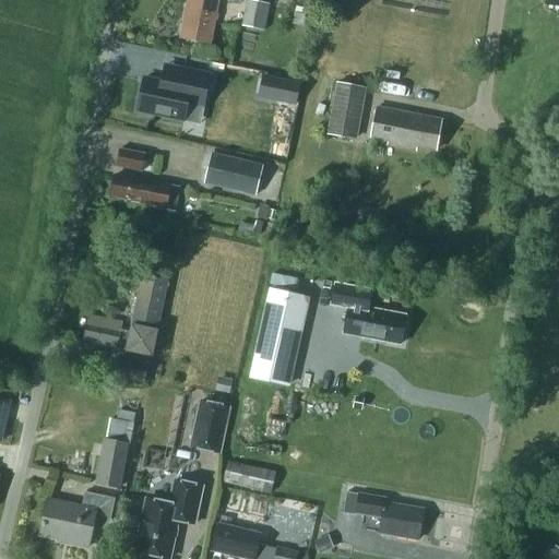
[(210,44),(217,0),(188,0),(181,38),(210,44)]
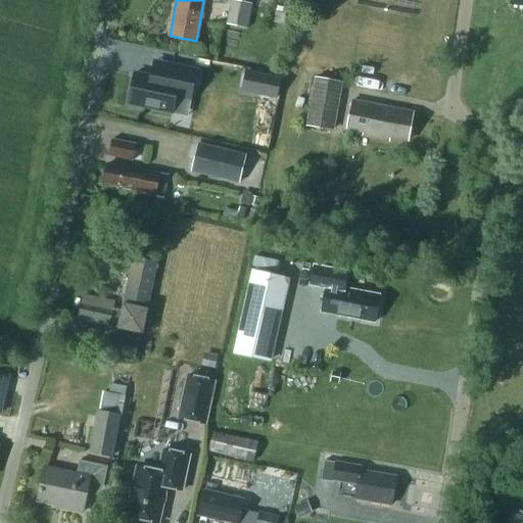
[(231,0),(227,25),(247,29),(251,4),(233,0),(231,0)]
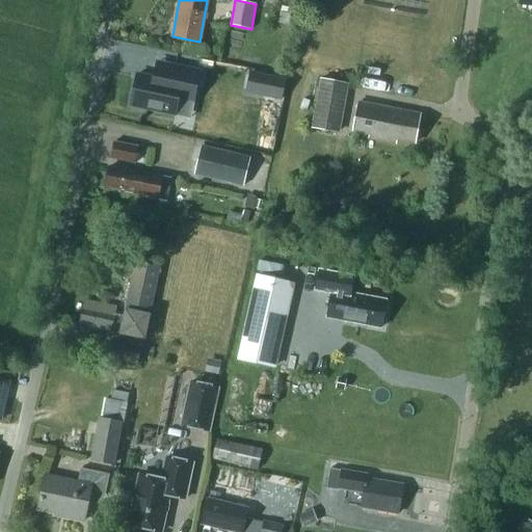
[(137,74),(131,105),(176,114),(179,98),(194,101),(202,70),(170,63),(157,61),(154,78),(137,74)]
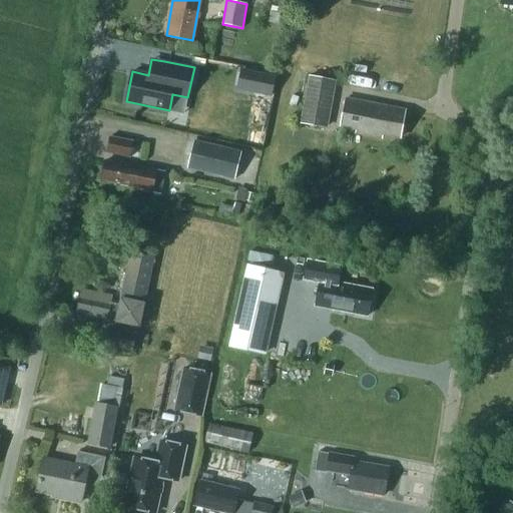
[(310,76),(301,123),(325,127),(333,80),(310,76)]
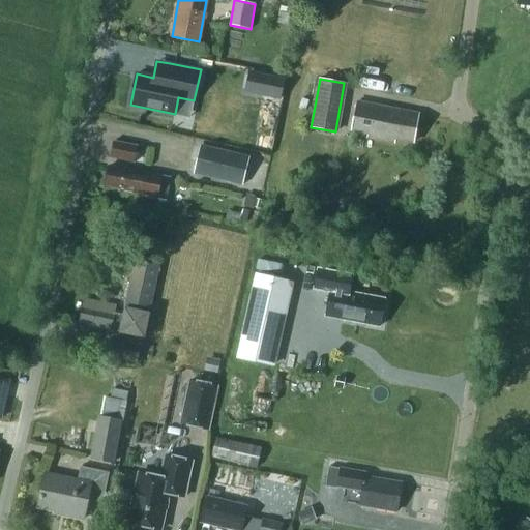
[(367,138),(394,143),(395,139),(413,142),(417,118),(387,112),(387,107),(357,101),(351,130),(369,134),(367,138)]
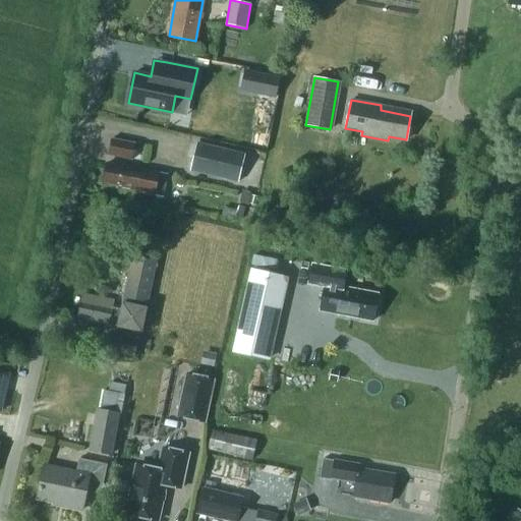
[(108,155),(132,160),(135,143),(111,138),(108,155)]
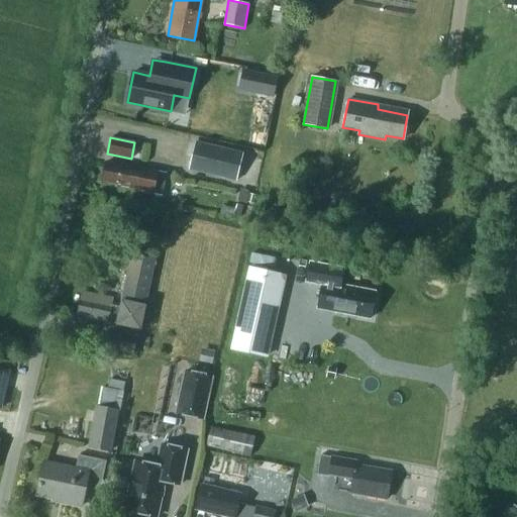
[(196,141),(189,170),(236,181),(242,152),(196,141)]
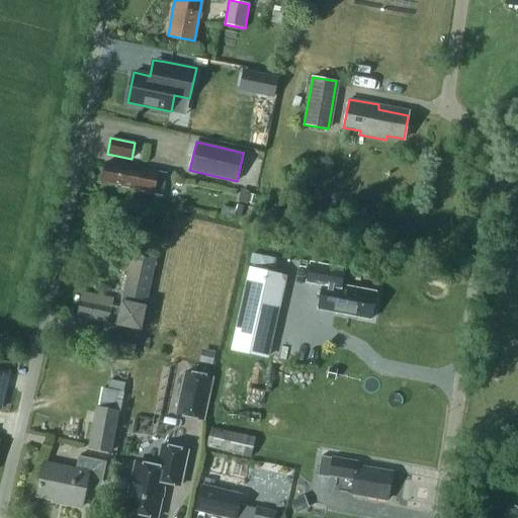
[(117,186),(163,194),(167,173),(143,169),(143,168),(121,164),(121,166),(105,163),(102,181),(118,184),(117,186)]
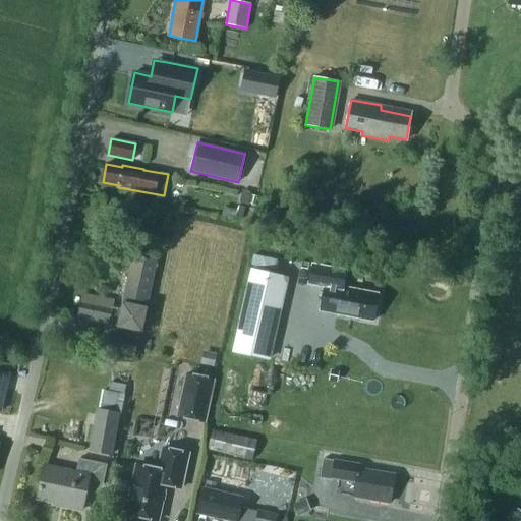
[(109,325),(110,320),(118,322),(117,327),(141,332),(147,309),(129,305),(131,300),(148,303),(156,264),(131,258),(121,309),(112,307),(114,300),(83,294),(78,315),(94,319),(94,322),(109,325)]
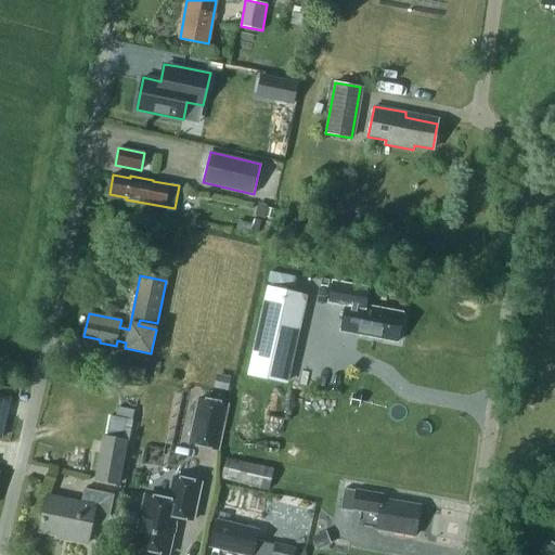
[(346,305),(340,331),(341,331),(358,334),(398,341),(402,313),(365,306),(369,289),(334,282),(330,301),(346,305)]
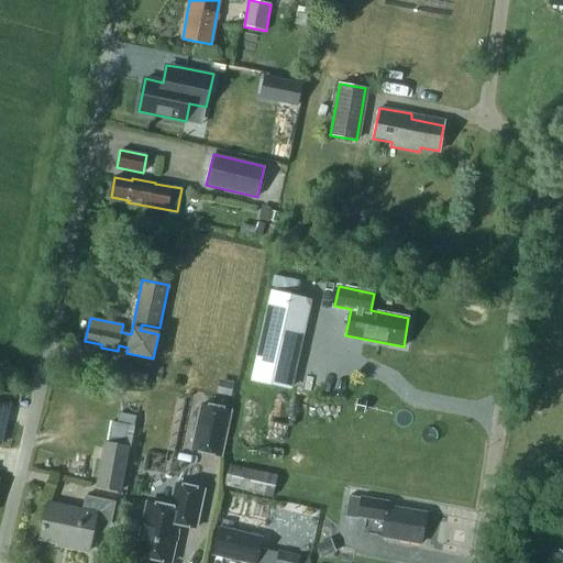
[(257,359),(253,379),(290,388),(295,366),(310,300),(273,293),(257,359)]
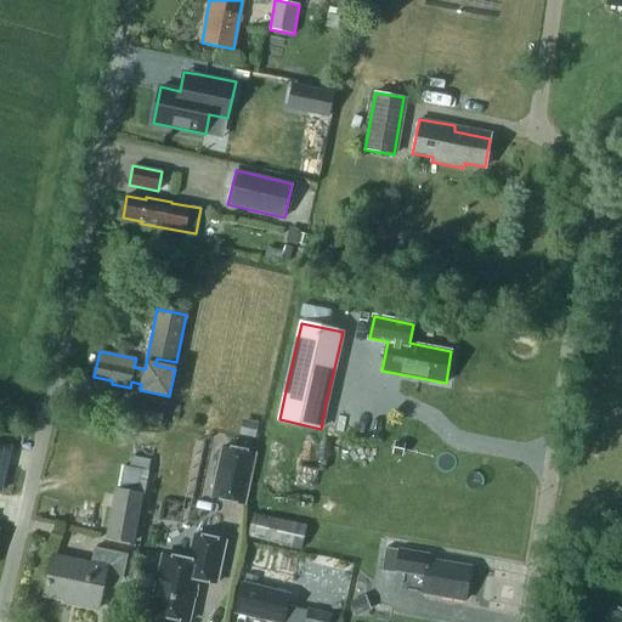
[(0,491),(3,492),(12,445),(0,442),(0,491)]
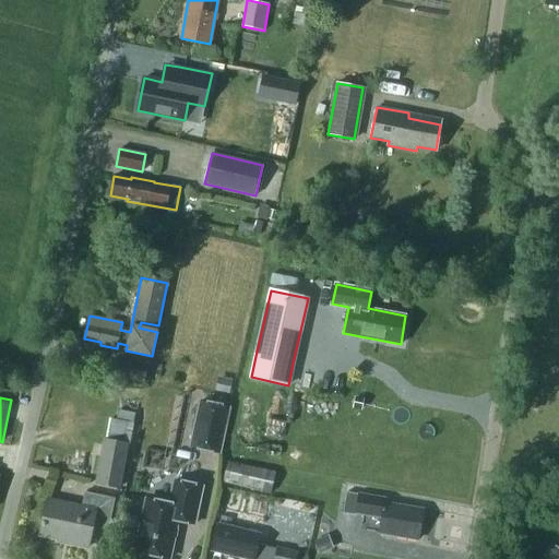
[(190,448),(219,453),(229,405),(200,400),(190,448)]
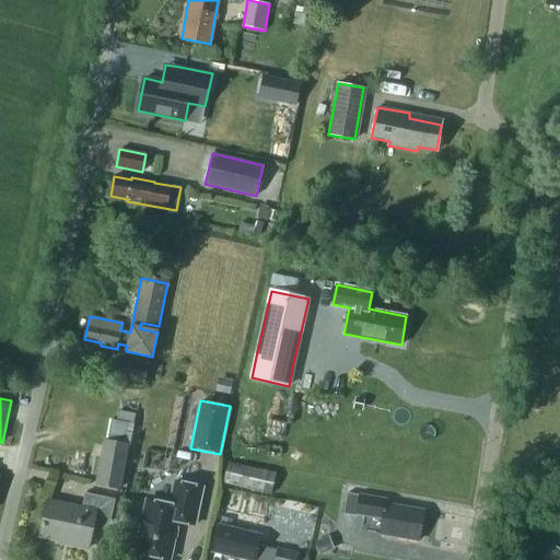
[(109,419),(105,441),(105,440),(96,483),(119,488),(131,423),(109,419)]
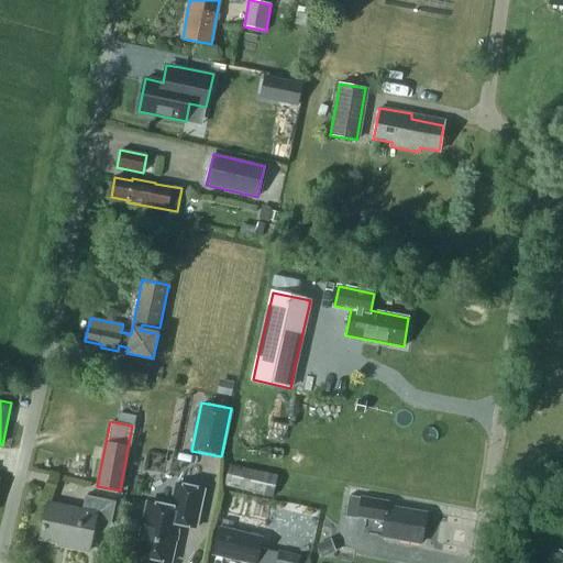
[(224,485),(273,497),(278,475),(230,463),(224,485)]
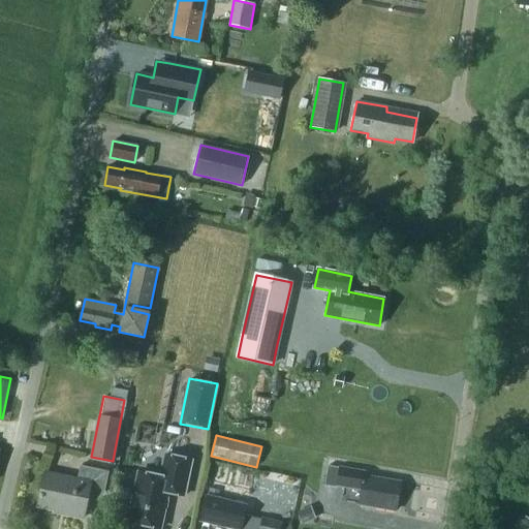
[(184,496),(191,461),(165,455),(160,476),(138,472),(128,522),(160,528),(168,492),(184,496)]
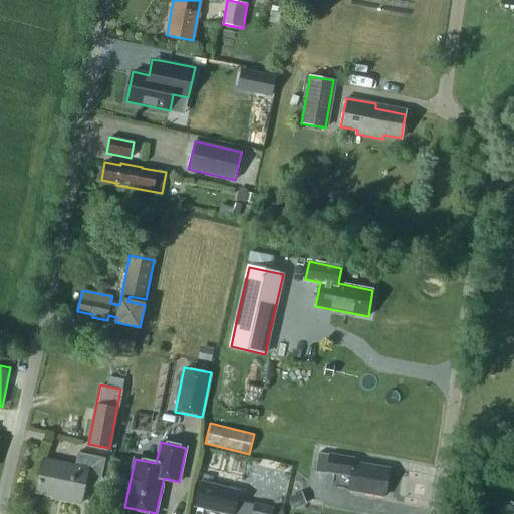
[(99,487),(105,459),(77,453),(74,466),(44,460),(37,492),(53,495),(53,497),(80,503),(84,484),(99,487)]
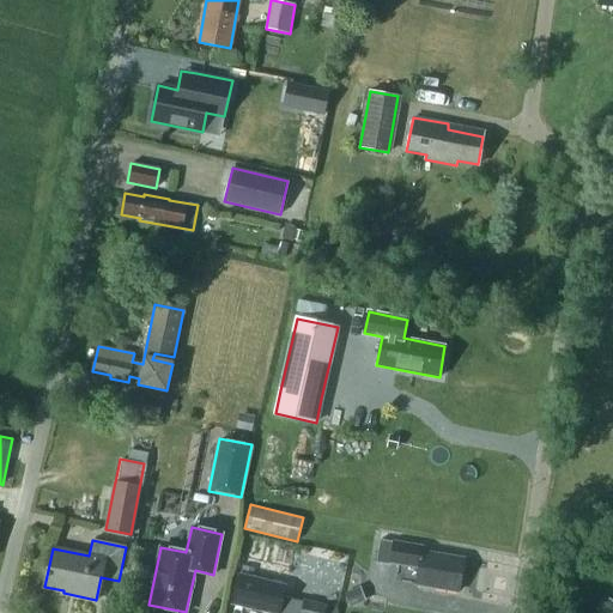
[(417,584),(459,592),(465,559),(422,552),(423,547),(380,540),(376,563),(389,564),(390,562),(419,568),(417,584)]
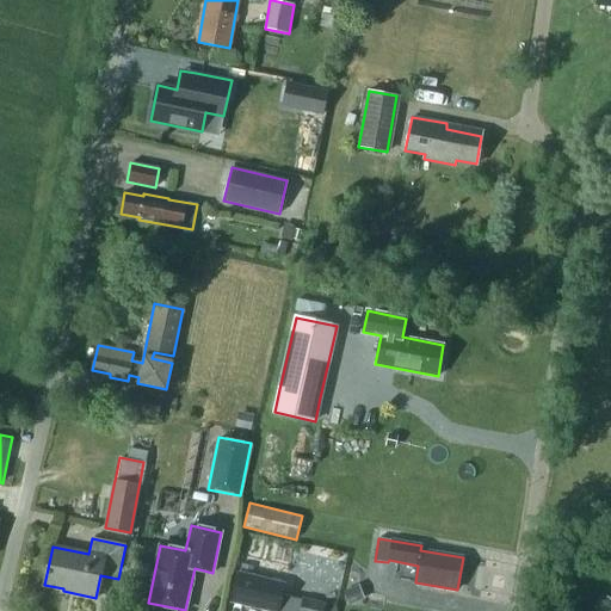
[(230,603),(265,610),(278,610),(287,584),(238,572),(230,603)]
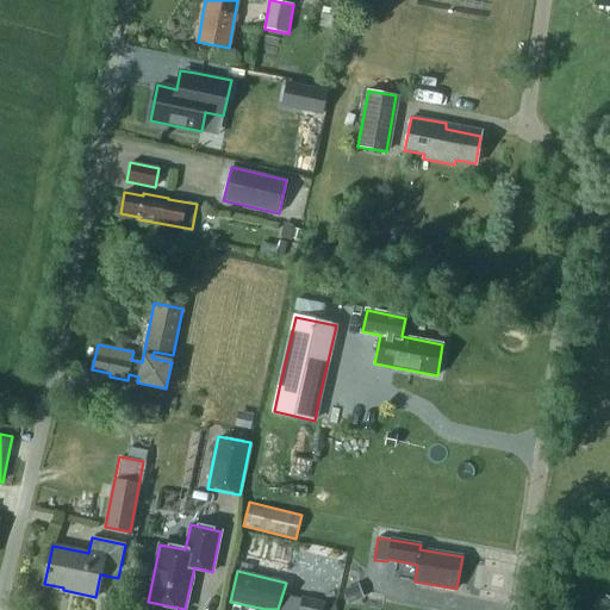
[(298,609),(323,609),(325,603),(302,597),(298,609)]
